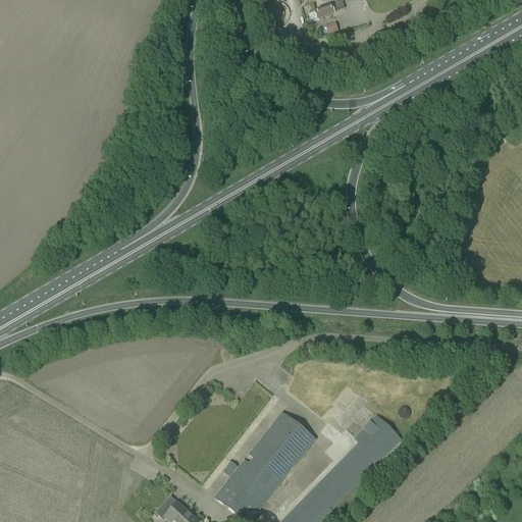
[(331,5),(313,11),(316,21),(334,15),(331,5)]
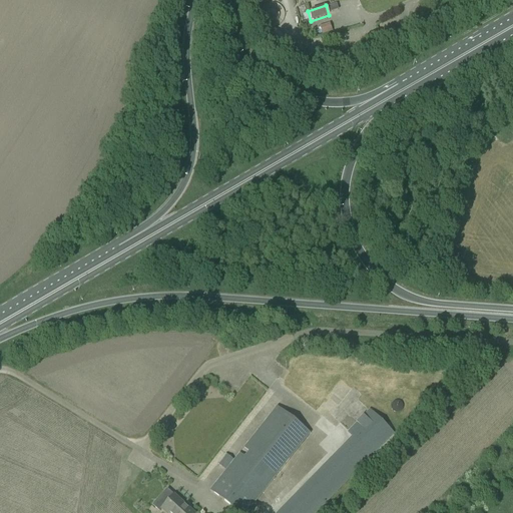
[(293,52),(271,32),(267,36),(290,56),(293,52)]
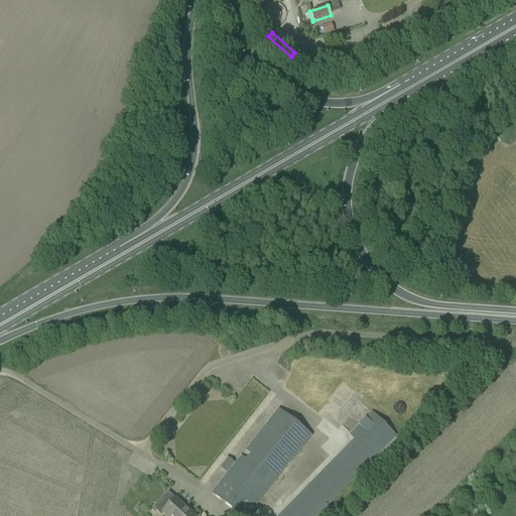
[(369,55),(381,48),(379,43),(367,50),(369,55)]
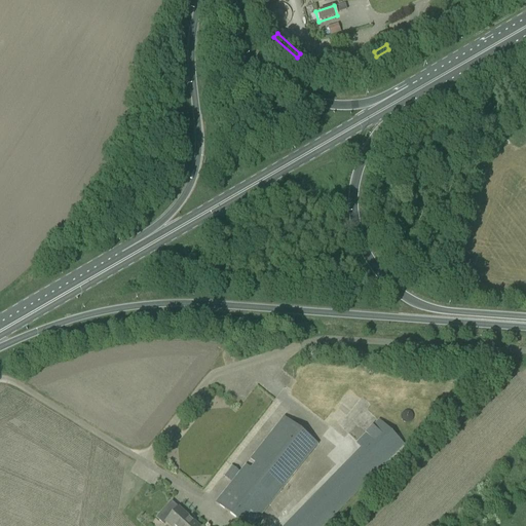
[(331,67),(333,59),(308,53),(306,61),(331,67)]
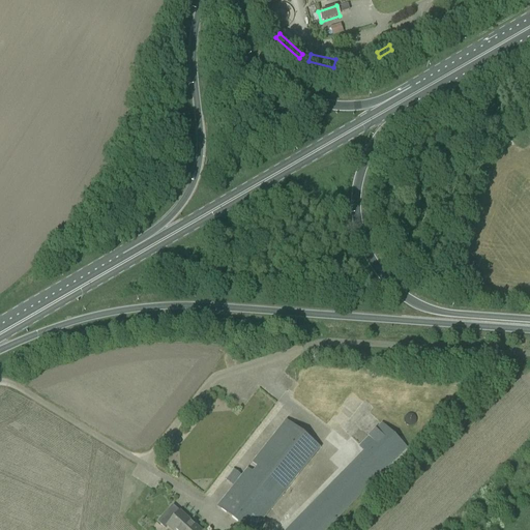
[(349,66),(357,64),(355,54),(346,56),(349,66)]
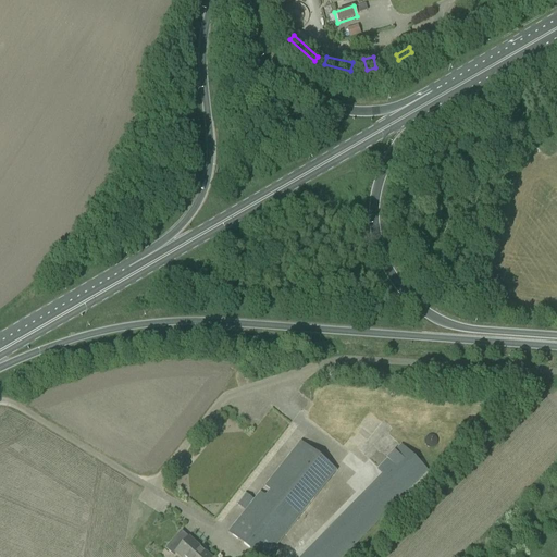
[(246,494),(237,505),(245,511),(229,531),(260,556),(265,556),(336,471),(300,442),(254,500),(246,494)]
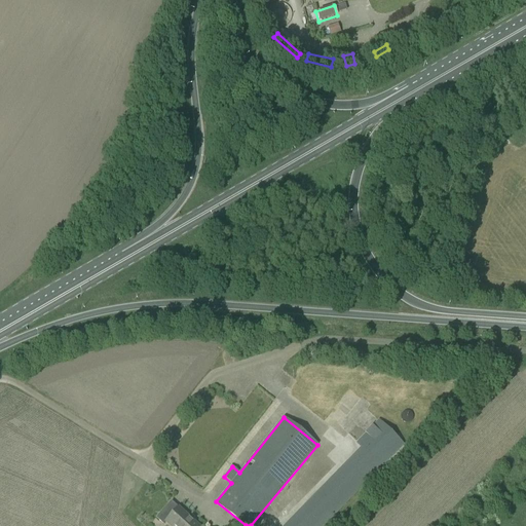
[(325,525),(404,445),(378,419),(357,442),(347,434),(330,452),(339,460),(274,525),(325,525)]
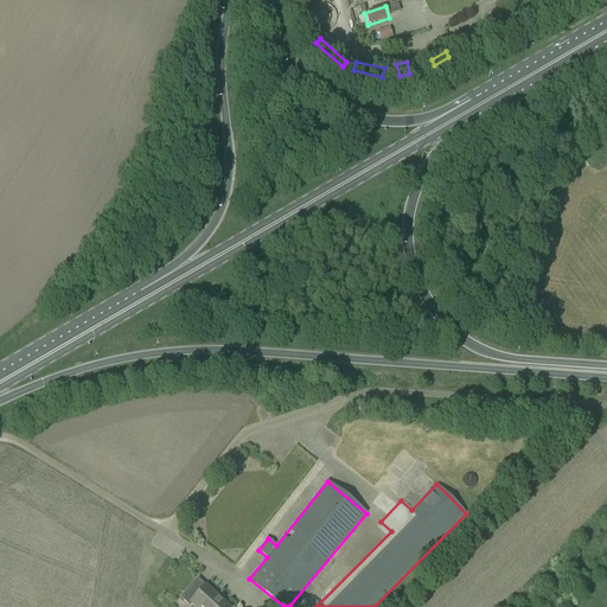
[(195,606),(228,606),(205,586),(197,595),(190,588),(180,599),(189,606),(191,602),(195,606)]
